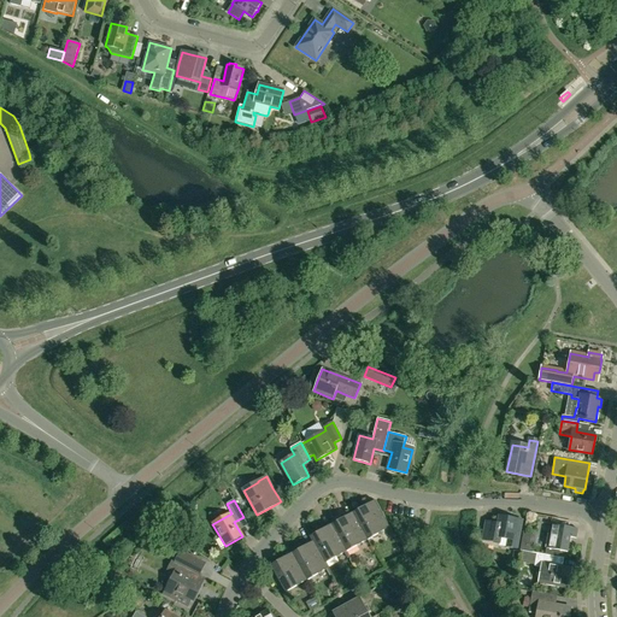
[(352,513),(368,540),(389,528),(374,501),(352,513)]
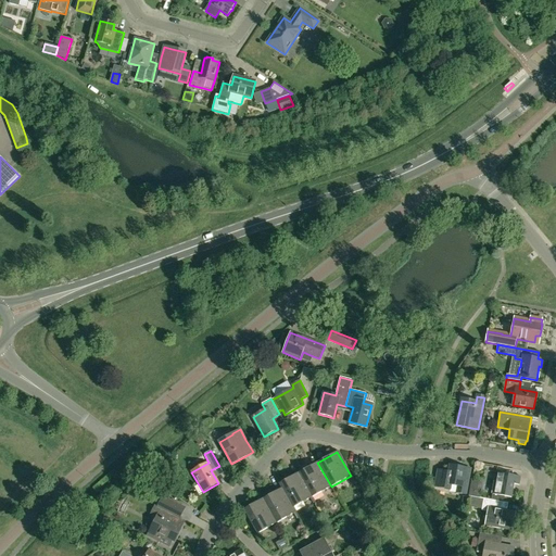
[(312,497),(331,487),(317,463),(299,474),(312,497)]
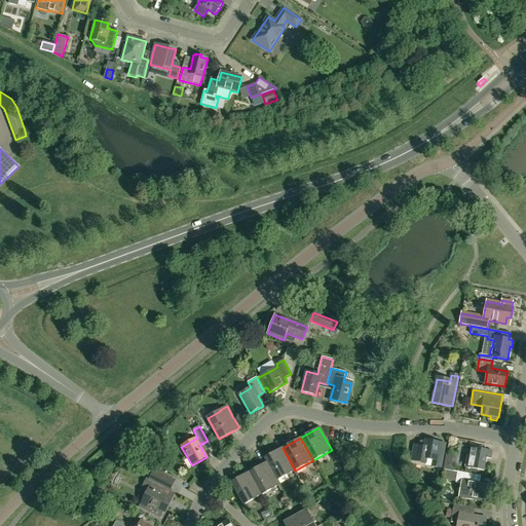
[(441,468),(443,453),(445,444),(439,443),(425,440),(424,447),(414,445),(411,460),(421,462),(422,458),(433,460),(431,466),(441,468)]
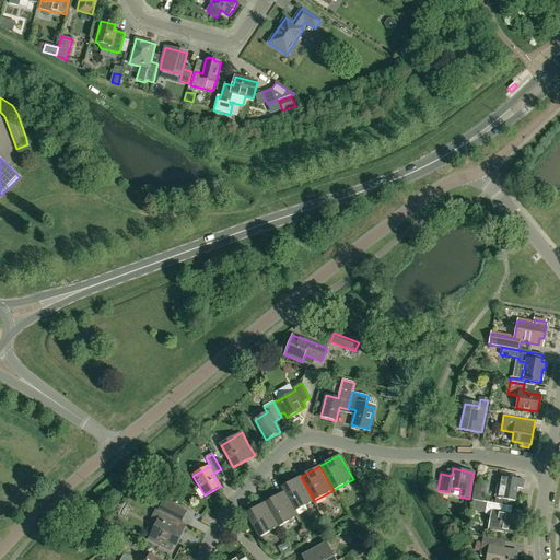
[(500,476),(496,498),(515,501),(517,488),(523,489),(524,480),(500,476)]
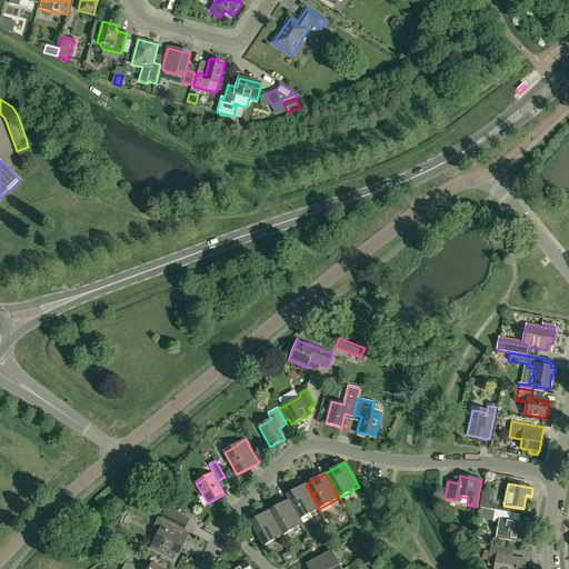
[(300,519),(319,509),(306,485),(286,495),(289,500),(300,519)]
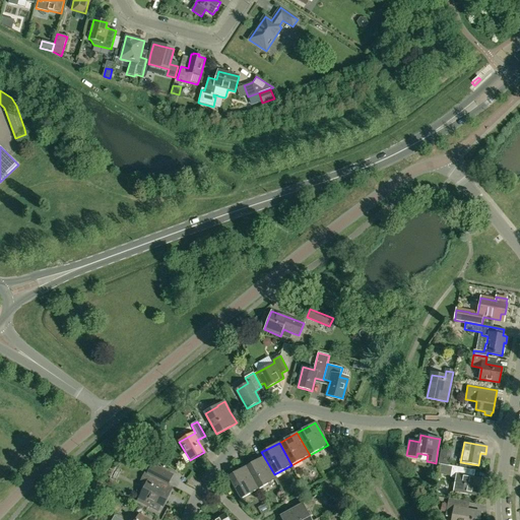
[(441,450),(440,455),(438,463),(444,464),(449,465),(451,452),(441,450)]
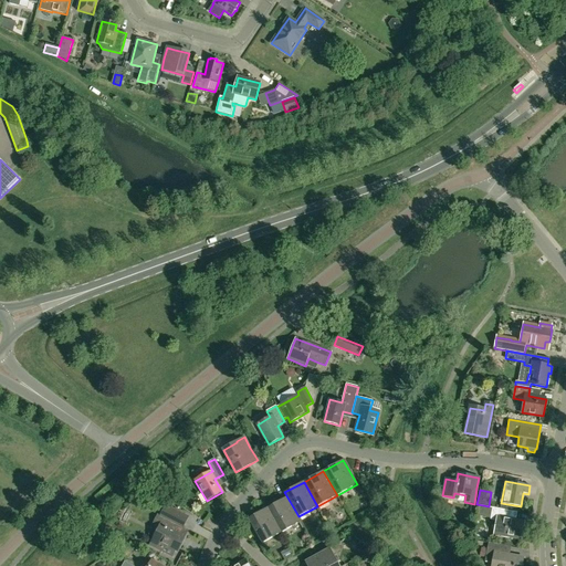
[(301,522),(299,516),(287,498),(268,507),(282,533),(301,522)]
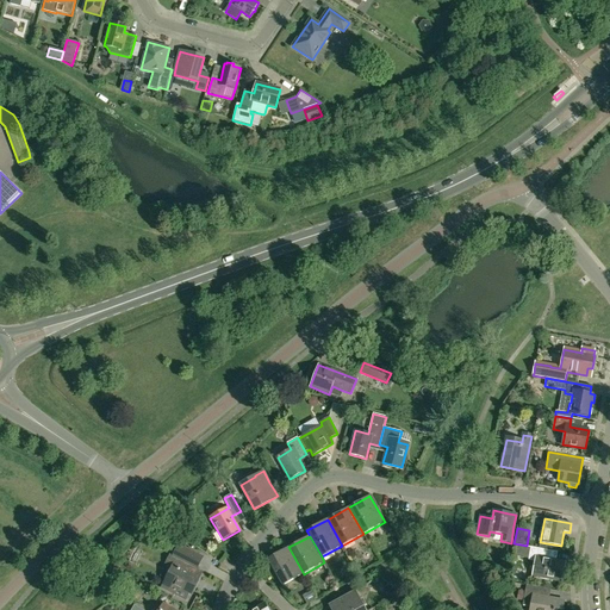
[(188,566),(192,560),(194,554),(179,546),(173,558),(170,556),(166,564),(174,567),(167,582),(166,580),(162,587),(175,595),(179,587),(191,593),(201,572),(188,566)]
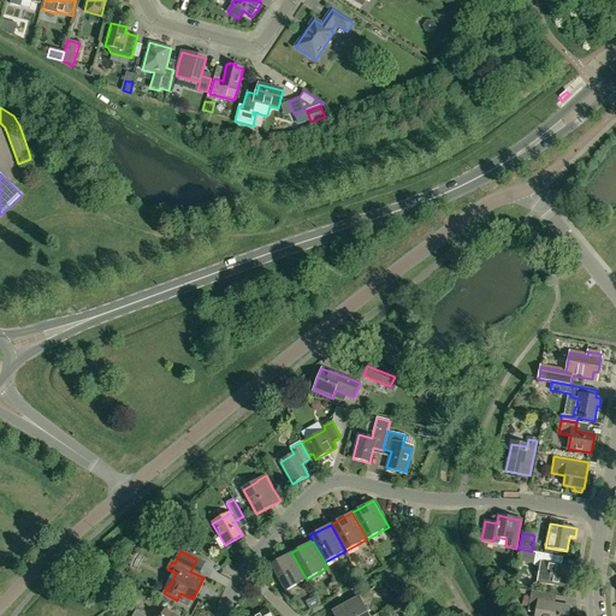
[(285,591),(307,580),(291,552),(271,564),(285,591)]
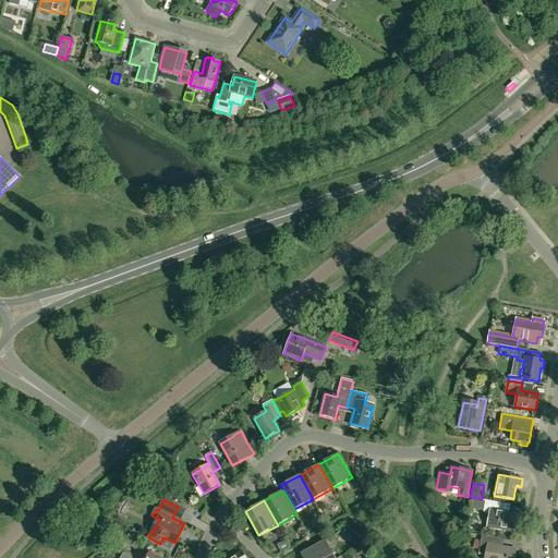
[(485,500),(483,512),(489,513),(487,528),(513,532),(517,514),(502,511),(504,504),(485,500)]
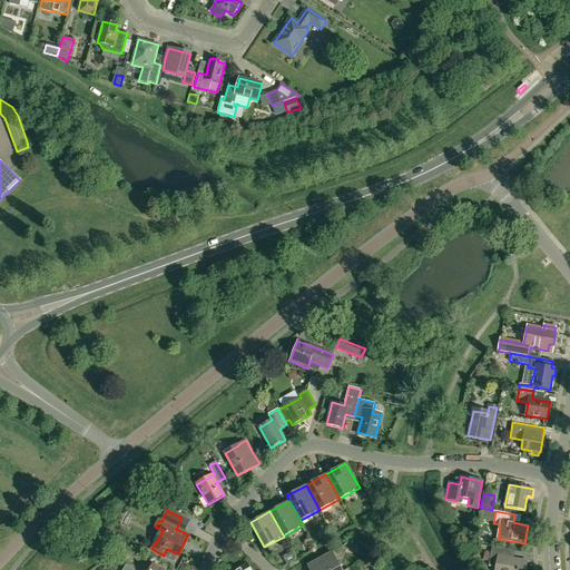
[(492,547),(489,564),(497,566),(495,569),(524,569),(527,561),(508,558),(510,550),(492,547)]
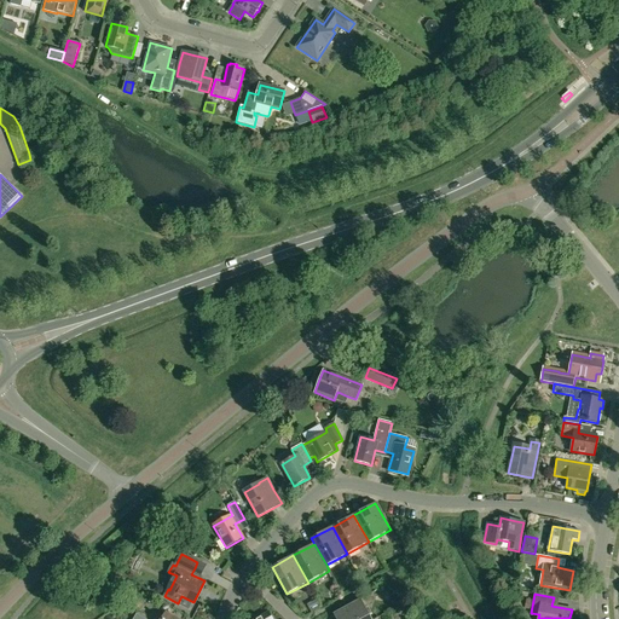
[(336,618),(371,618),(360,600),(334,614),(336,618)]
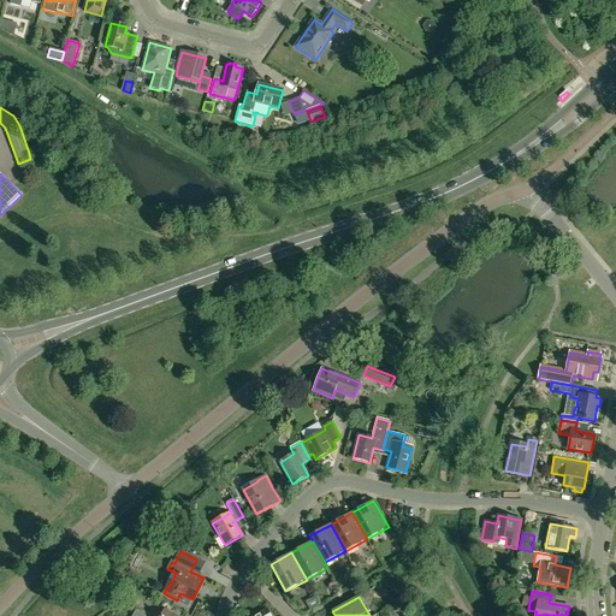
All buildings are outlined.
